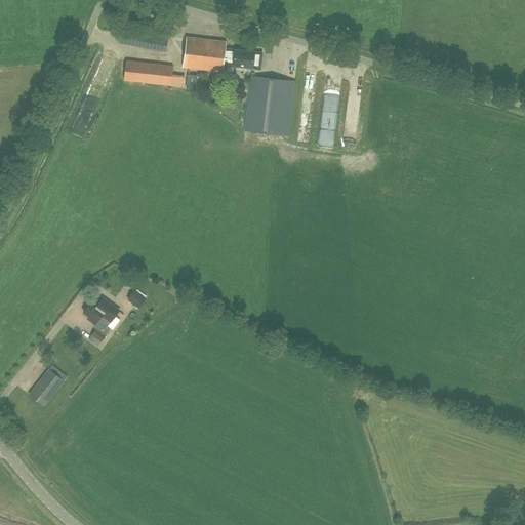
[(221,73),(223,65),(259,69),(261,56),(258,56),(254,56),(254,52),(225,49),(225,43),(187,38),(183,68),(221,73)]
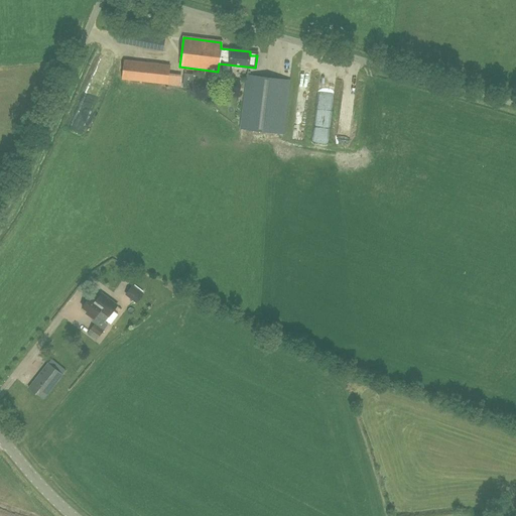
[(122,80),(167,85),(169,65),(124,59),(122,80)]
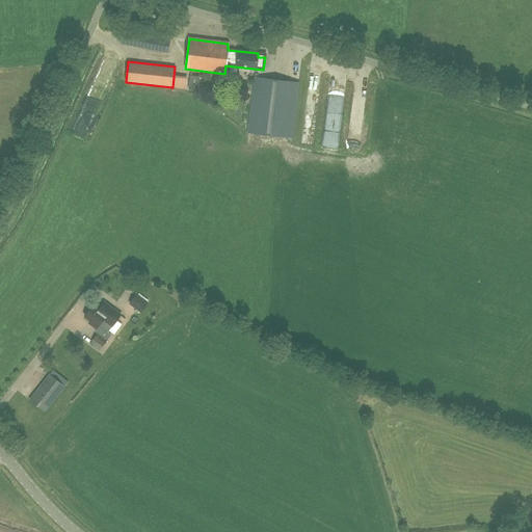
[(187,75),(186,82),(197,83),(198,76),(187,75)]
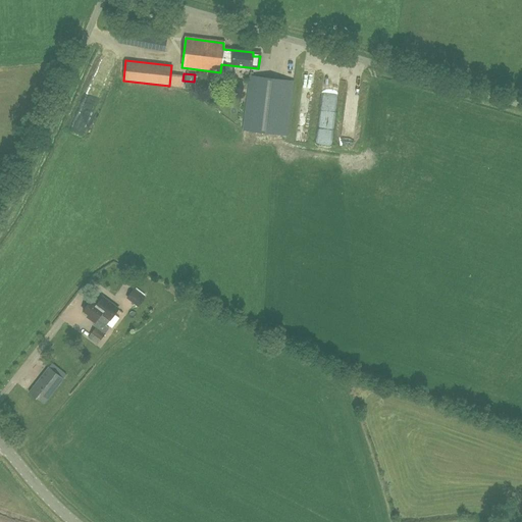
[(250,75),(243,131),(285,136),(293,82),(250,75)]
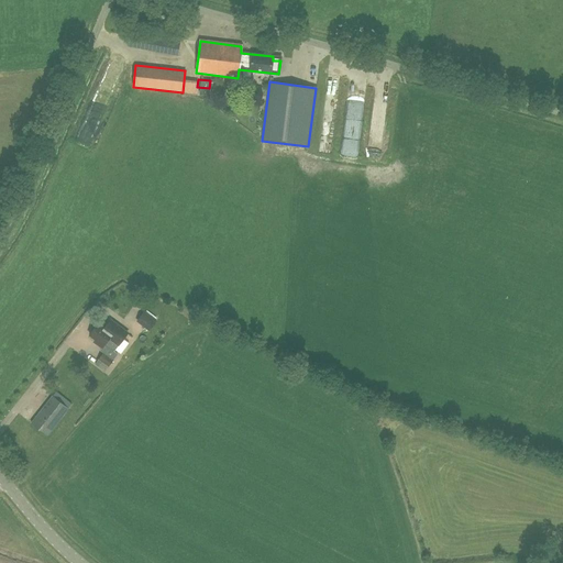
[(144,312),(138,321),(150,330),(156,321),(144,312)]
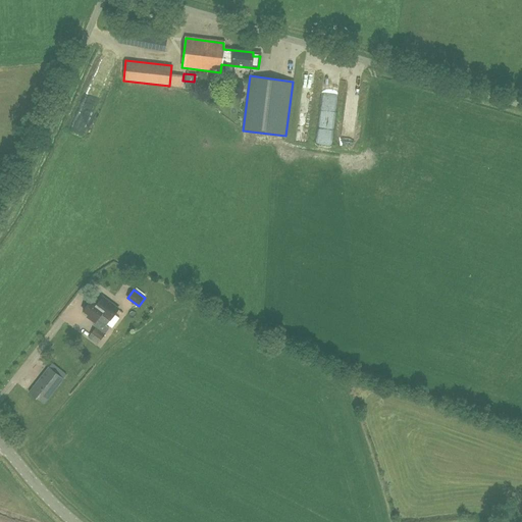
[(96,304),(91,300),(83,311),(88,315),(87,316),(98,325),(92,333),(100,340),(109,328),(106,326),(118,309),(102,297),(96,304)]
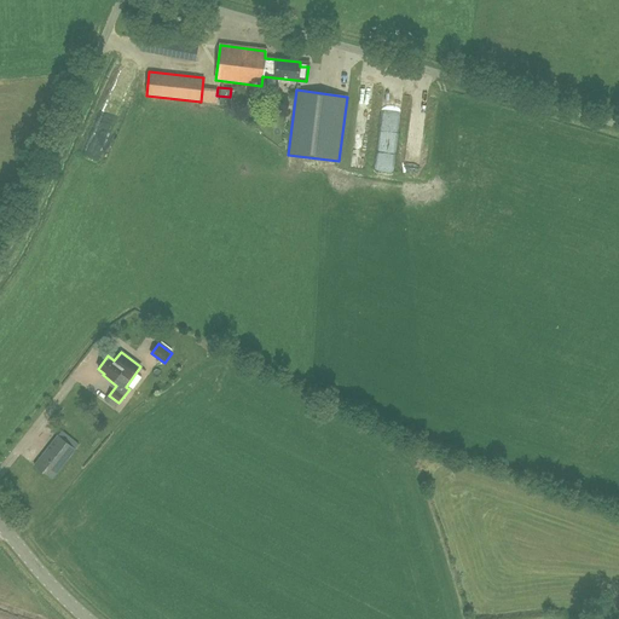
[(57,435),(34,466),(51,479),(75,449),(57,435)]
